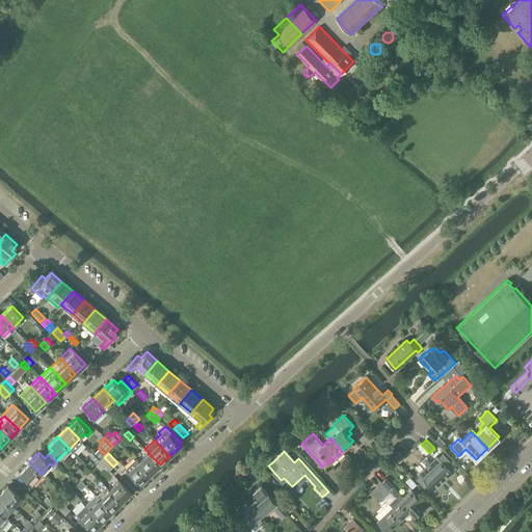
[(148,453),(138,461),(150,474),(160,464),(148,453)]
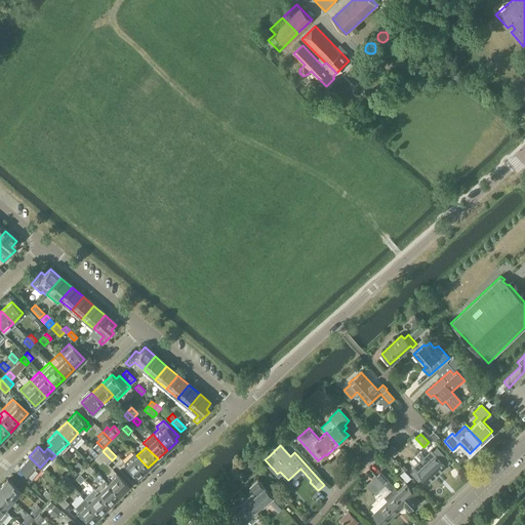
[(415,469),(410,473),(422,485),(427,481),(429,483),(451,461),(437,447),(431,453),(430,451),(413,467),(415,469)]
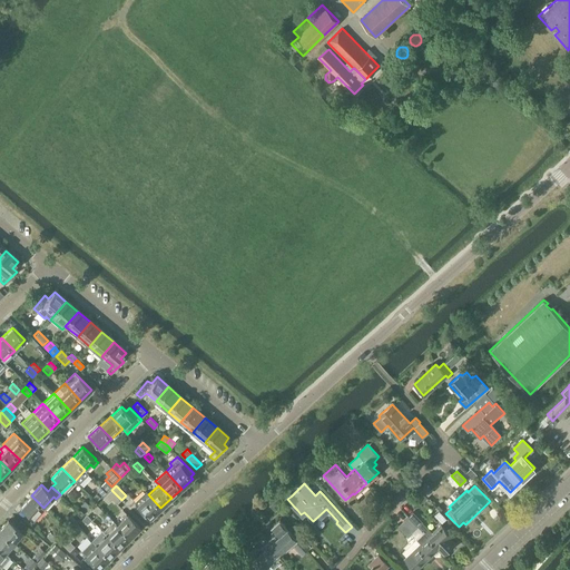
[(121,500),(111,490),(104,499),(108,503),(111,499),(117,504),(121,500)]
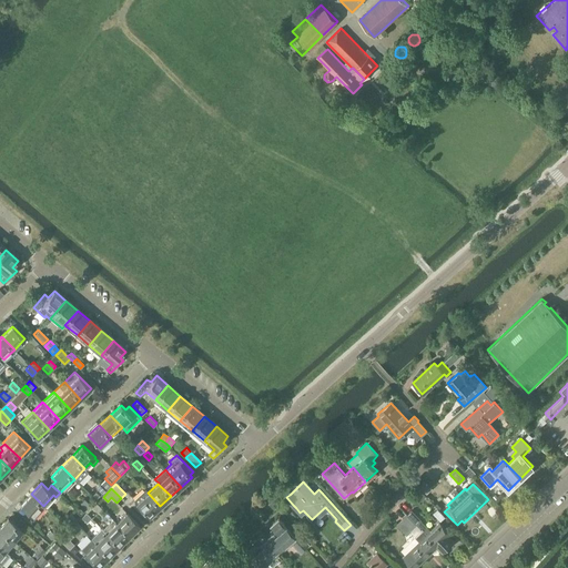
[(143,489),(133,499),(149,516),(160,506),(148,493),(148,494),(143,489)]
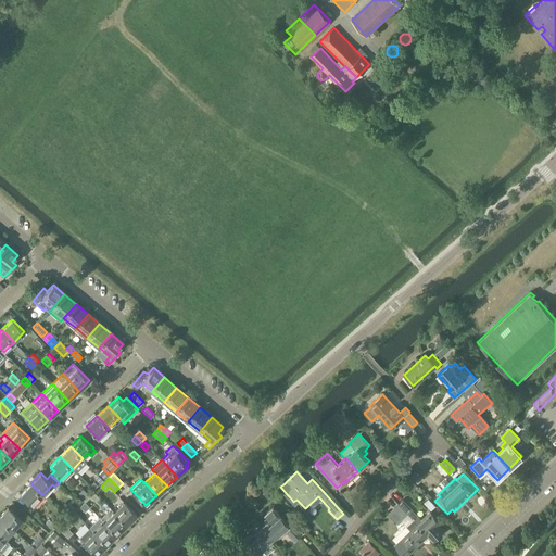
[(42,495),(30,483),(20,494),(33,506),(42,495)]
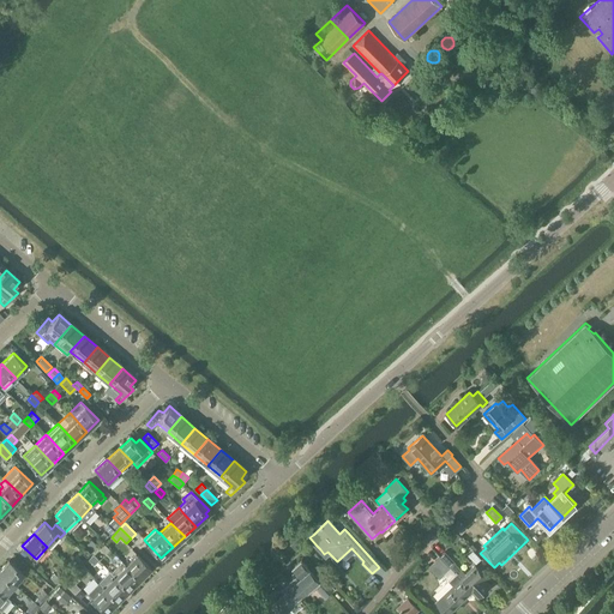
[(290,543),(298,551),(301,546),(295,539),(290,543)]
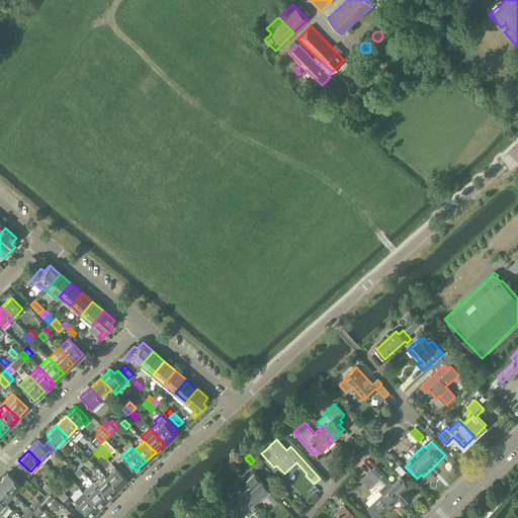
[(82,460),(77,455),(73,459),(78,464),(82,460)]
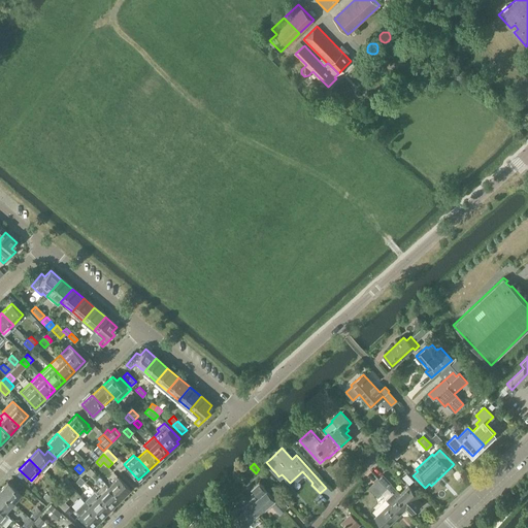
[(94,472),(89,467),(86,471),(90,476),(94,472)]
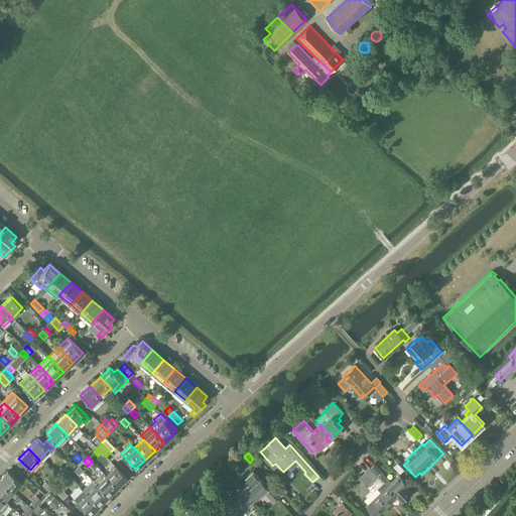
[(374,464),(370,468),(378,477),(382,473),(383,473),(374,464)]
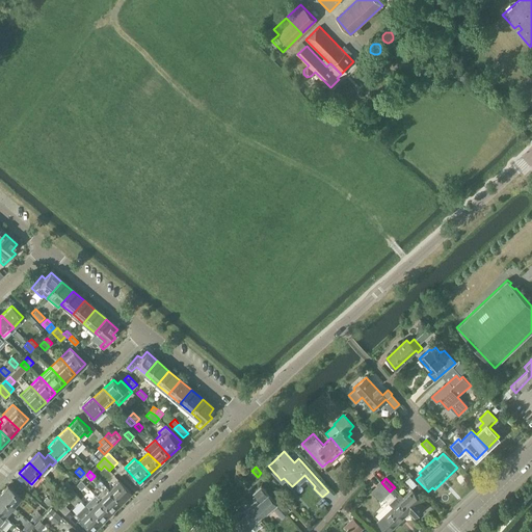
[(72,485),(67,480),(62,483),(68,489),(72,485)]
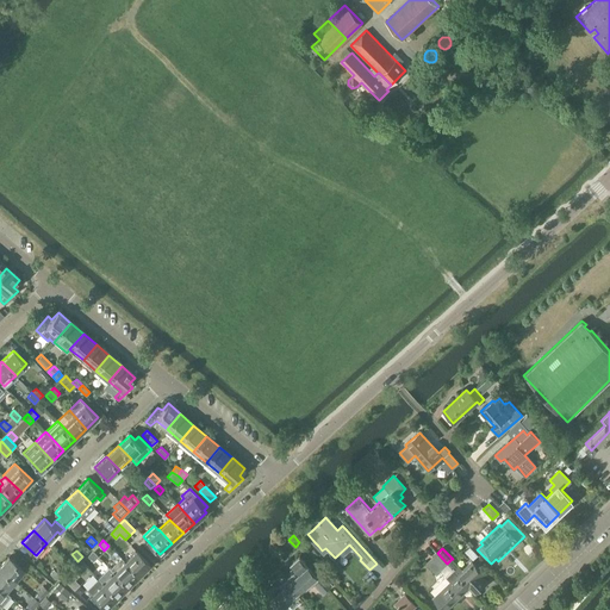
[(125,561),(138,576),(149,564),(136,551),(125,561)]
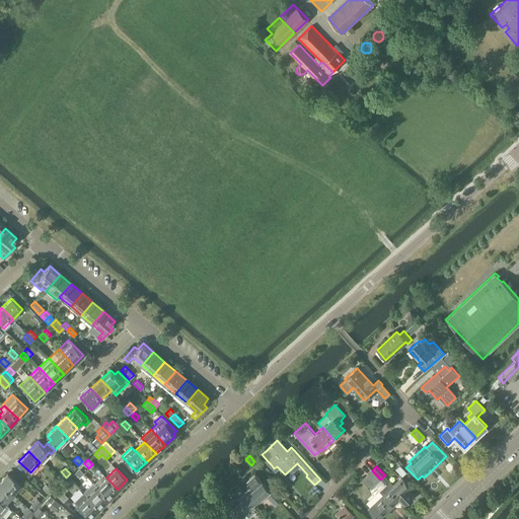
[(372,470),(363,478),(372,488),(374,486),(380,479),(372,470)]
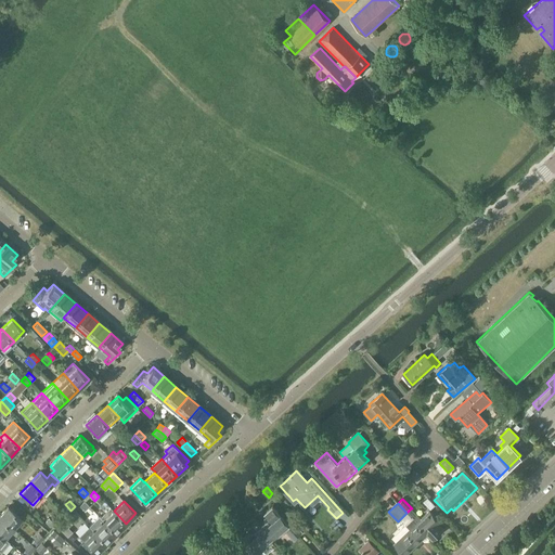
[(260,526),(272,539),(284,529),(293,539),(302,530),(289,516),(285,520),(272,505),(266,512),(271,518),(267,521),(260,526)]
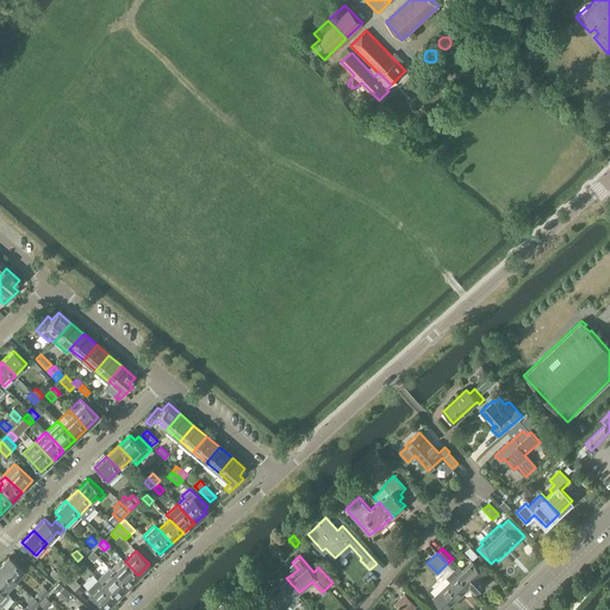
[(120,556),(110,568),(114,573),(128,586),(138,576),(125,561),(120,556)]
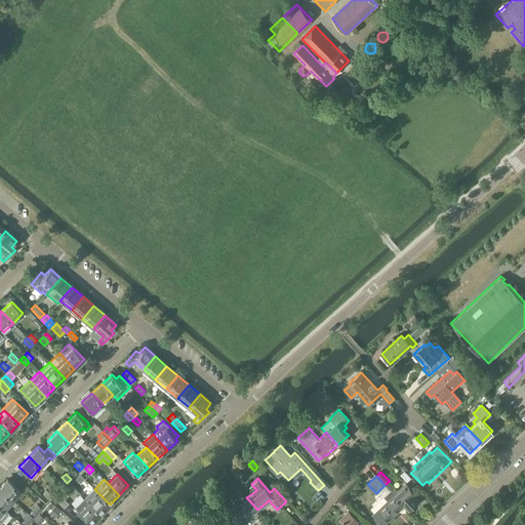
[(0,488),(0,489),(12,500),(21,490),(7,480),(0,488)]
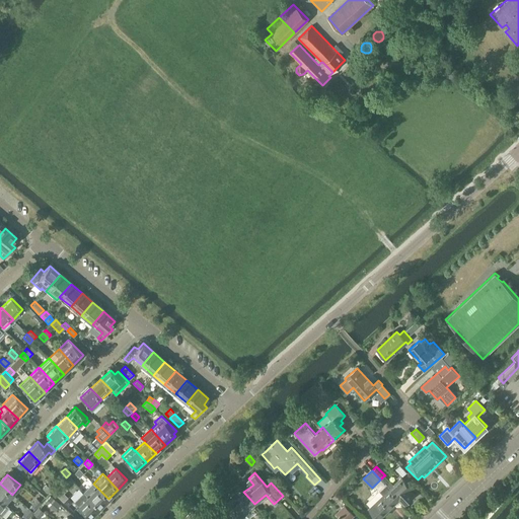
[(384,475),(380,479),(386,486),(387,487),(389,489),(399,500),(403,506),(415,496),(410,491),(412,489),(400,477),(393,485),(384,475)]
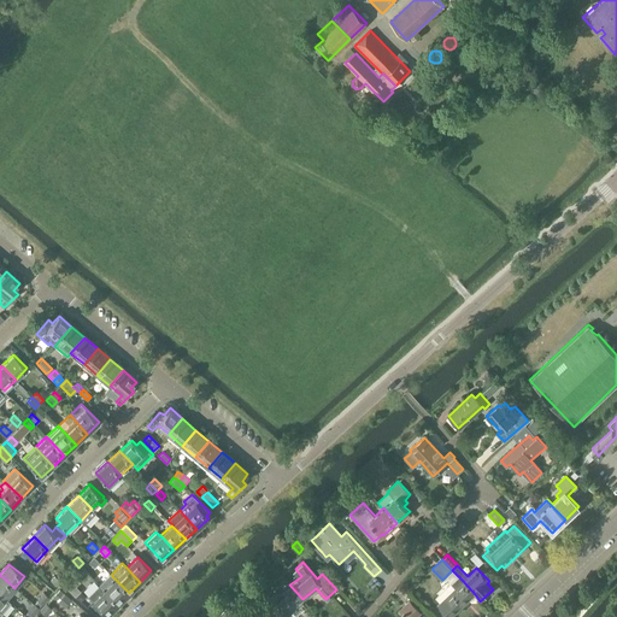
[(15,588),(0,575),(0,593),(5,598),(15,588)]
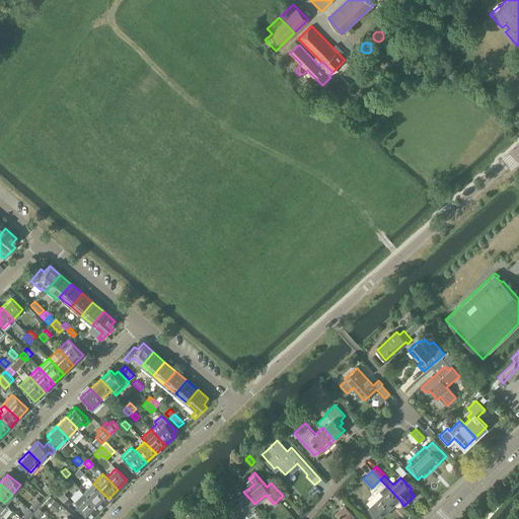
[(63,502),(64,502),(68,498),(63,493),(67,490),(63,486),(55,494),(63,502)]
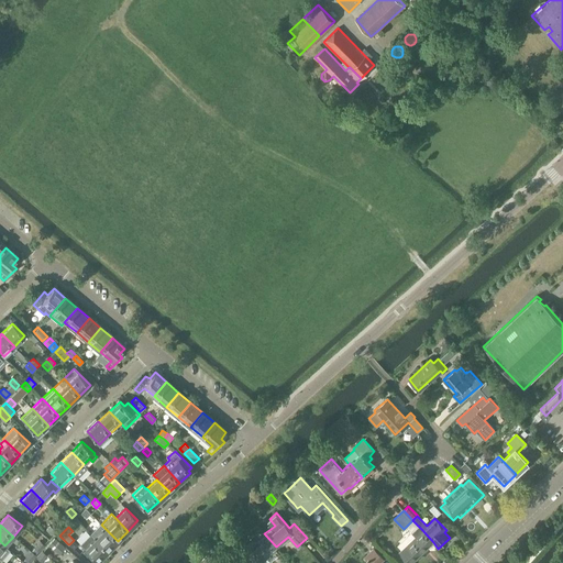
[(416,536),(399,552),(409,562),(410,562),(433,542),(422,530),(420,528),(419,527),(412,532),(416,536)]
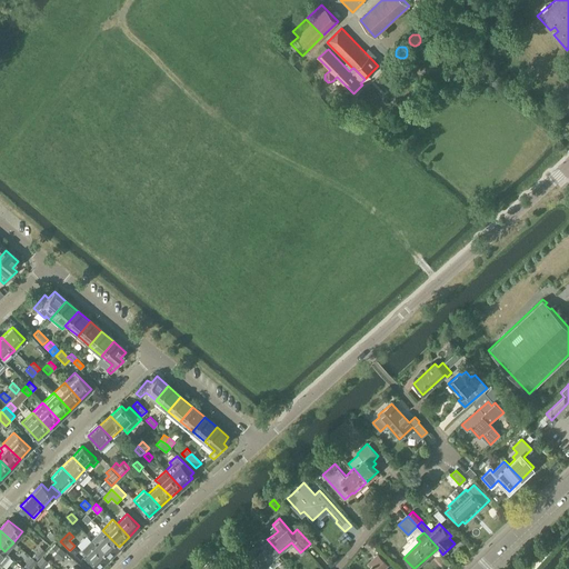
[(107,535),(97,545),(109,557),(119,547),(107,535)]
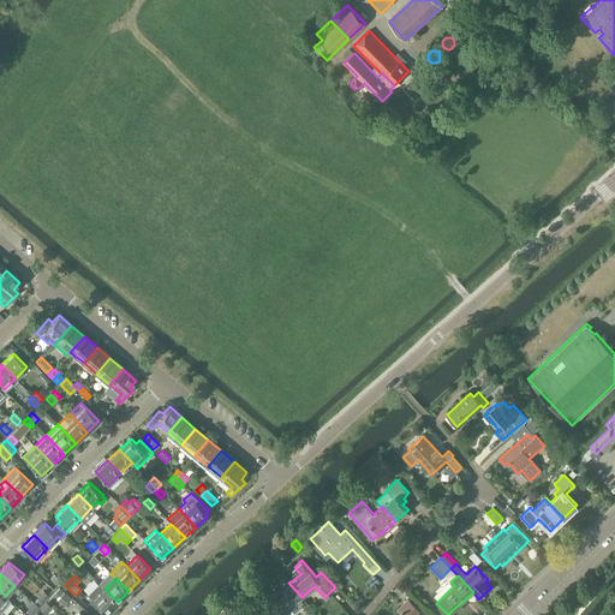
[(99,583),(88,595),(93,599),(107,613),(118,602),(105,589),(99,583)]
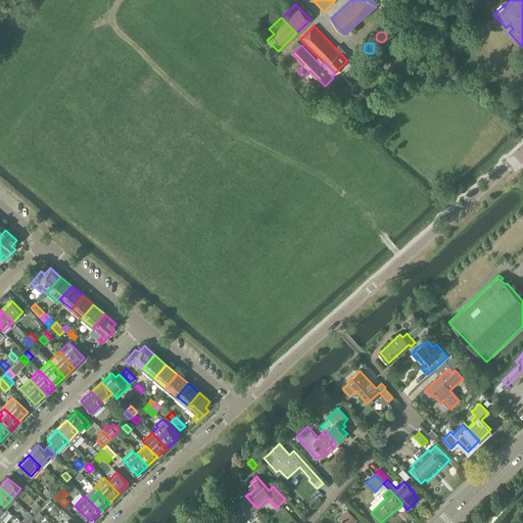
[(256,508),(245,495),(240,501),(240,502),(237,505),(235,502),(228,508),(240,522),(243,519),(243,520),(245,518),(250,522),(257,516),(253,511),(256,508)]
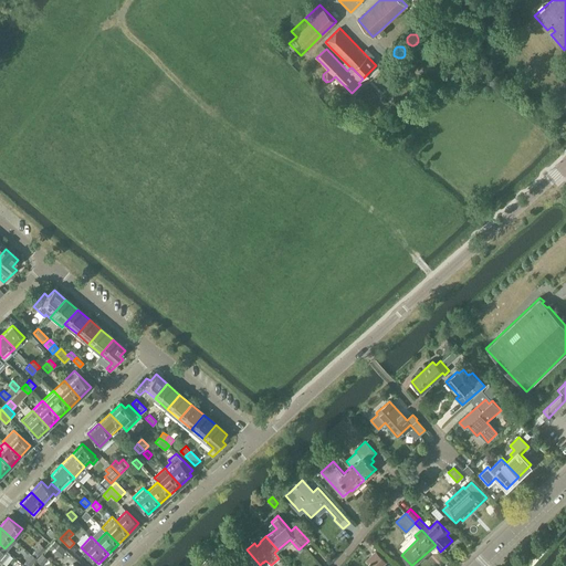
[(243,551),(234,541),(231,537),(228,540),(231,544),(230,544),(239,555),(243,551)]
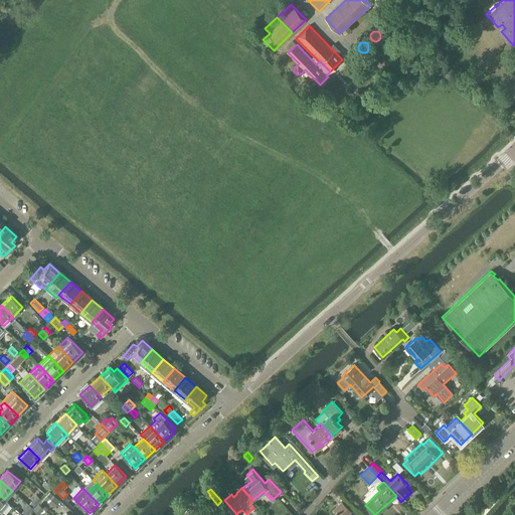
[(50,492),(44,499),(53,507),(59,500),(50,492)]
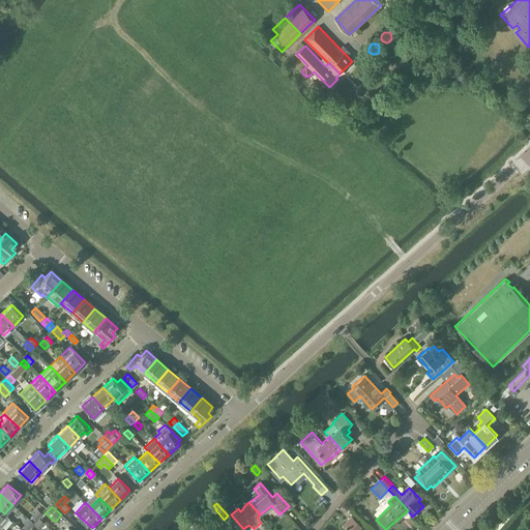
[(32,514),(36,518),(41,512),(37,509),(32,514)]
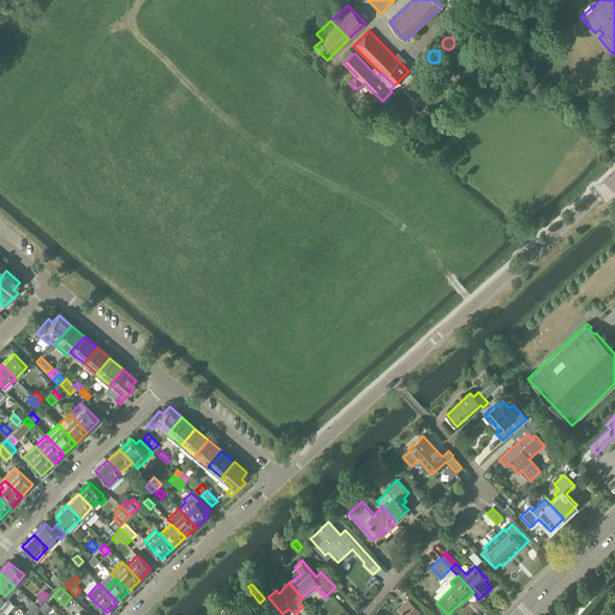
[(401,613),(399,614),(413,614),(418,610),(417,610),(419,608),(408,598),(407,599),(398,609),(401,613)]
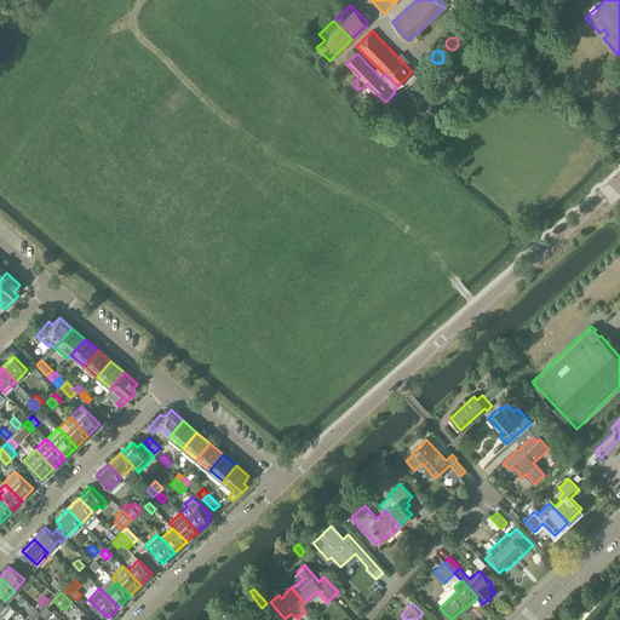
[(27,614),(32,618),(39,610),(34,607),(27,614)]
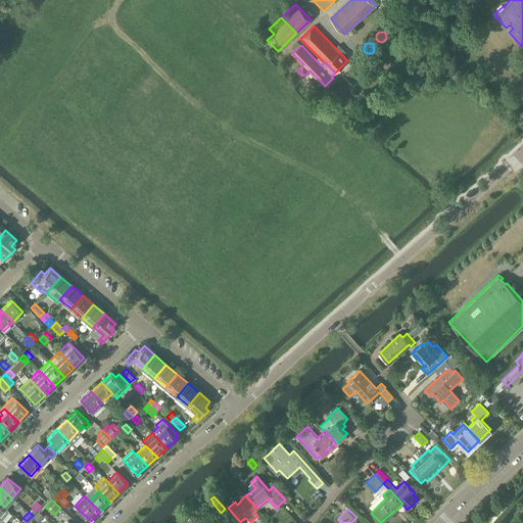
[(39,512),(34,518),(38,522),(44,515),(39,512)]
